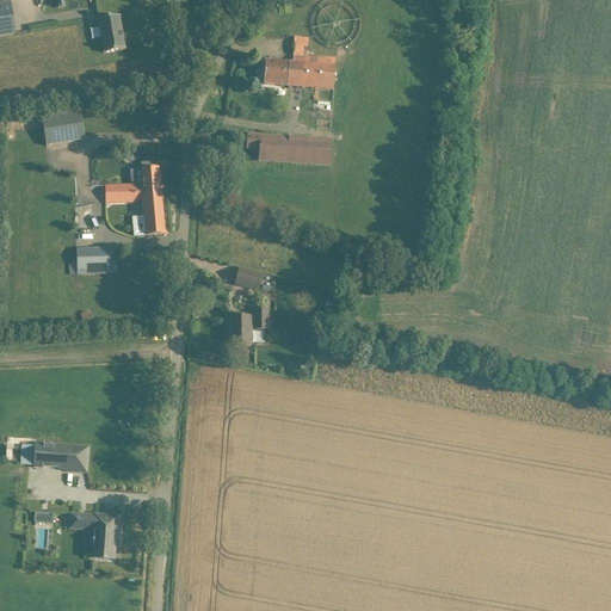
[(11,2),(0,4),(0,37),(16,35),(11,2)]
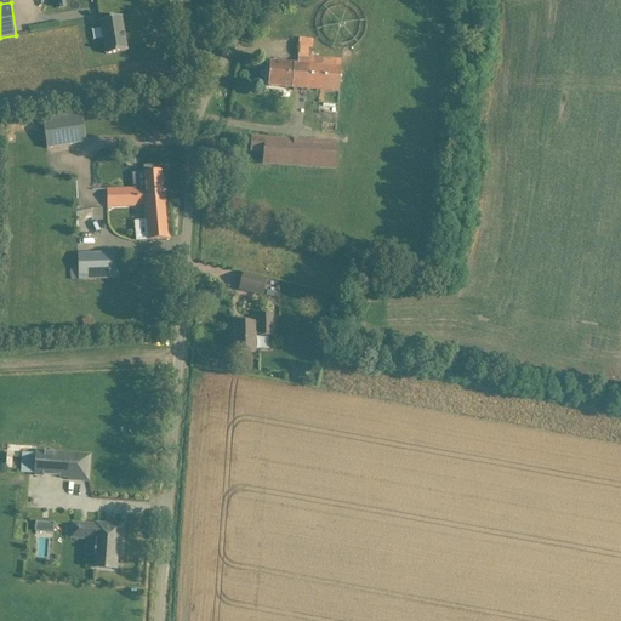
[(101,21),(107,55),(127,51),(121,17),(101,21)]
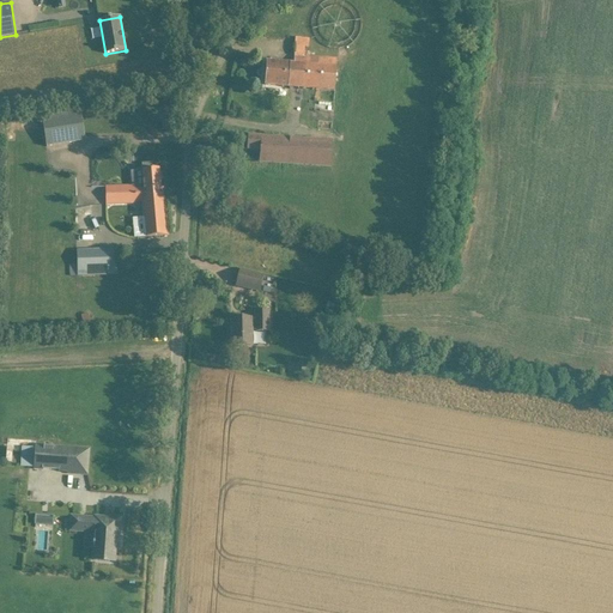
[(265,85),(334,90),(335,59),(304,58),(304,48),(308,48),(308,40),(296,38),(295,62),(267,61),(265,85)]
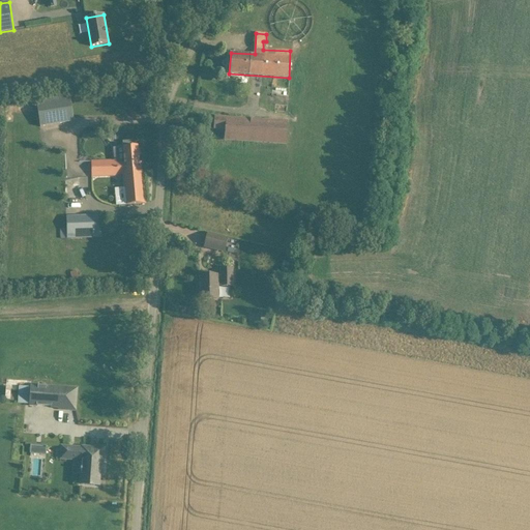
[(63,111),(71,109),(69,96),(36,101),(39,127),(65,124),(63,111)]
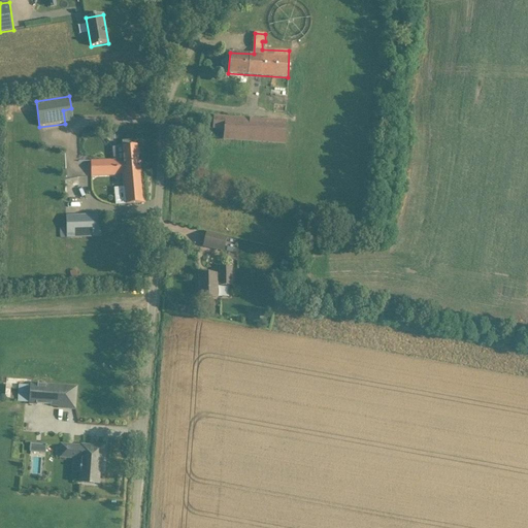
[(223,140),(285,144),(287,122),(215,117),(213,128),(224,129),(223,140)]
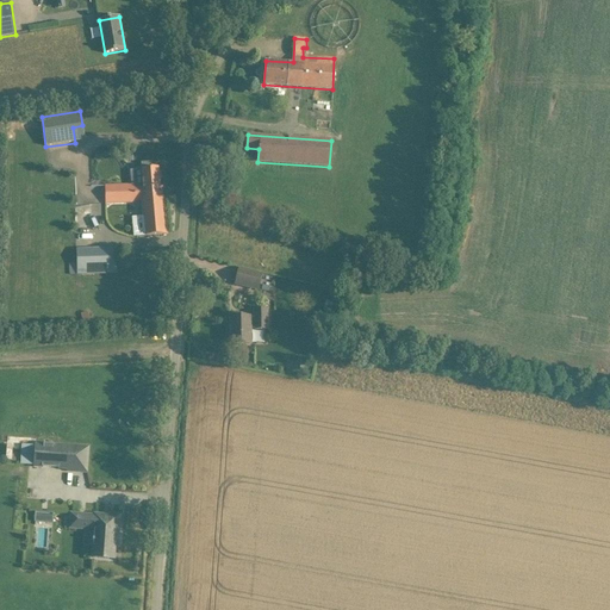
[(135,201),(142,201),(143,201),(143,197),(163,195),(163,187),(161,188),(159,168),(142,169),(143,185),(105,186),(106,204),(135,203),(135,201)]
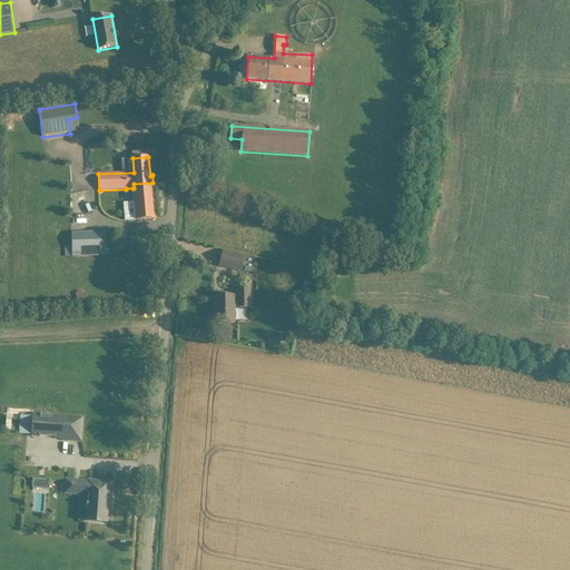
[(134,188),(133,188),(136,222),(156,219),(153,183),(134,184),(134,188)]
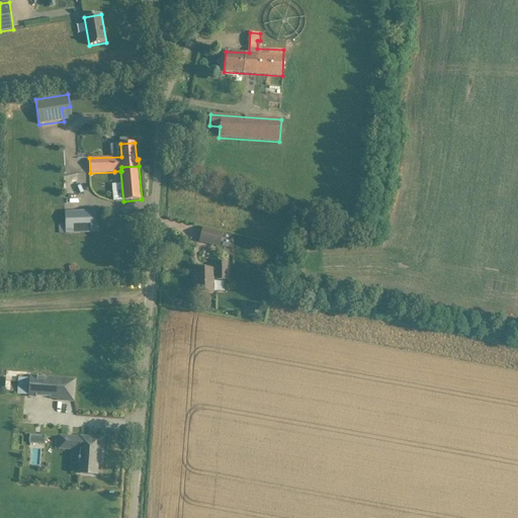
[(65,212),(66,224),(58,224),(59,234),(99,233),(98,211),(65,212)]
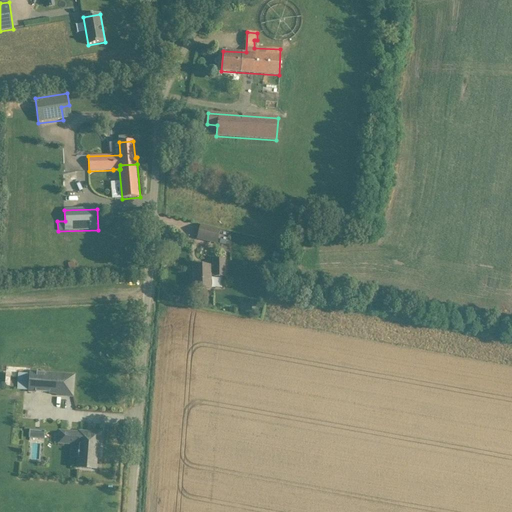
[(194,290),(211,290),(211,276),(213,276),(213,278),(225,278),(225,271),(225,261),(213,261),(213,267),(211,267),(193,267),(194,290)]
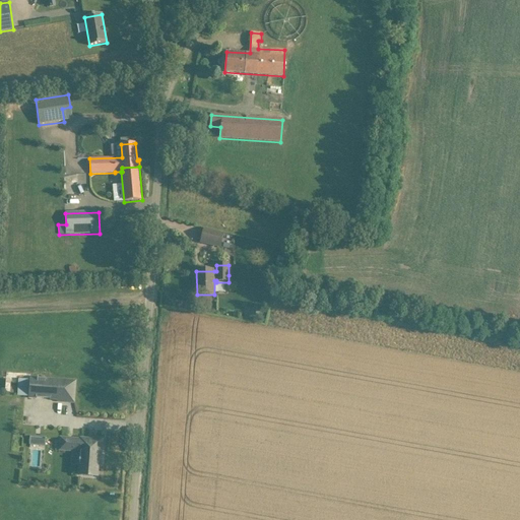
[(250,316),(261,318),(263,306),(254,305),(254,309),(251,309),(250,316)]
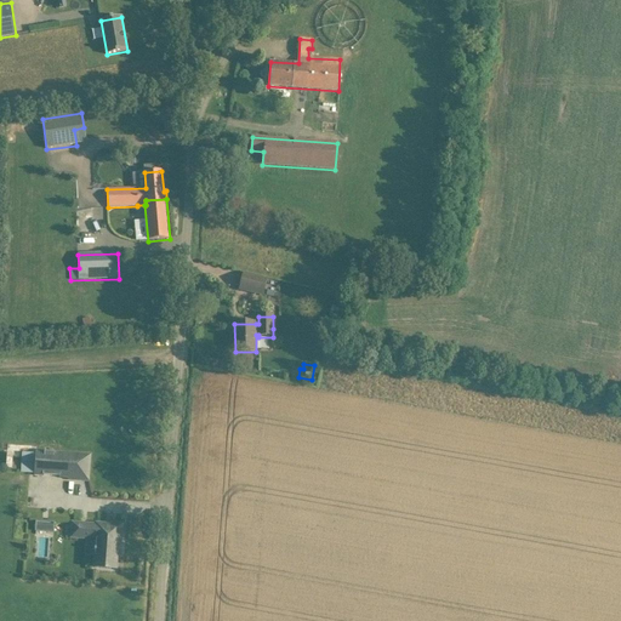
[(24,454),(23,473),(35,474),(35,476),(69,478),(69,479),(89,482),(90,456),(36,453),(36,455),(24,454)]
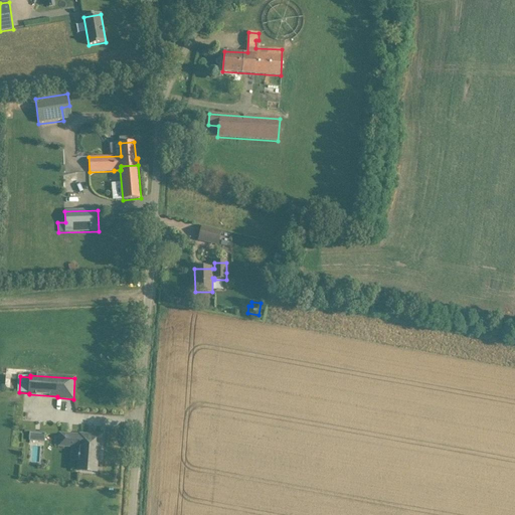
[(29,434),(29,442),(44,443),(45,435),(29,434)]
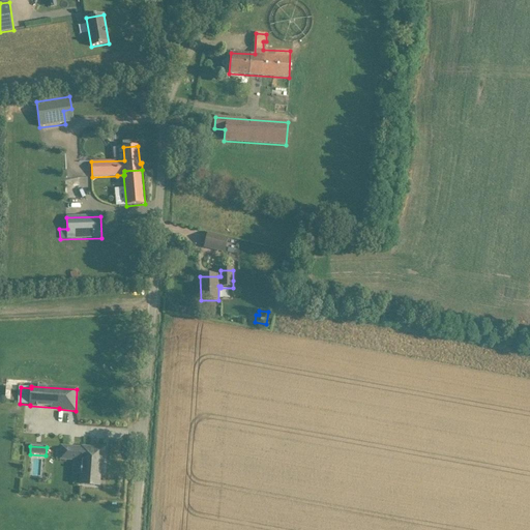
[(82,471),(81,484),(99,487),(100,462),(104,463),(105,448),(94,447),(94,448),(83,448),(83,449),(62,447),(61,460),(82,461),(82,469),(81,469),(81,471),(82,471)]
